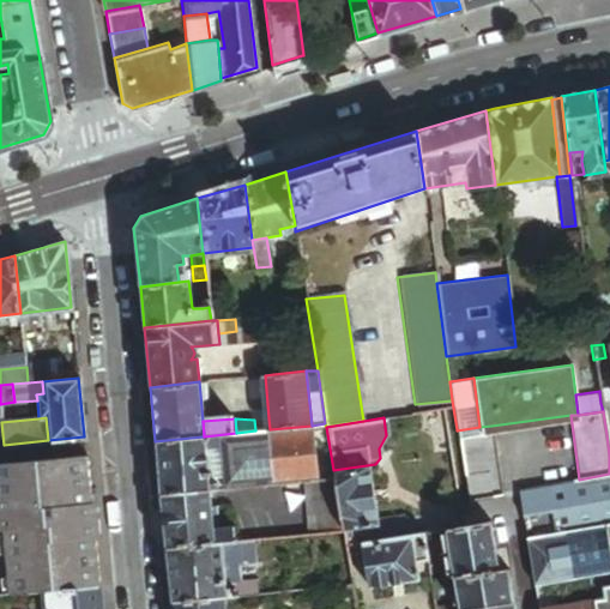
[(270,429),(269,418),(254,420),(255,430),(270,429)]
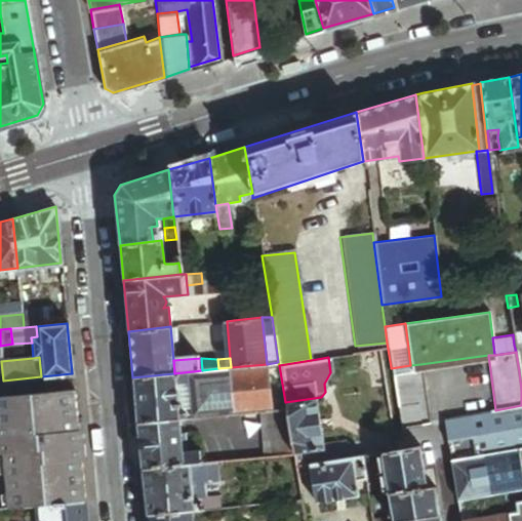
[(285,402),(279,365),(278,362),(267,364),(231,367),(218,368),(202,370),(174,373),(177,412),(184,411),(185,418),(259,411),(286,408),(285,402)]
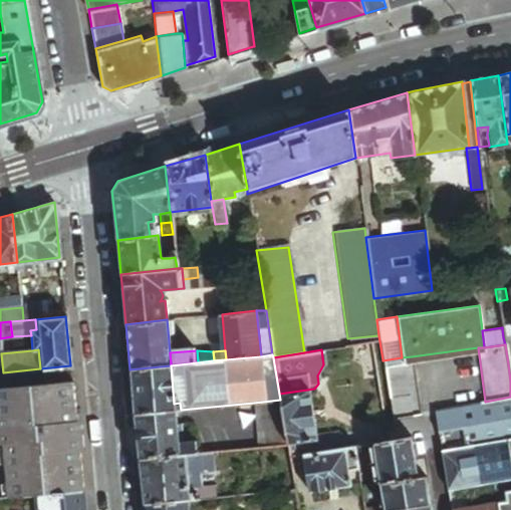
[(402,357),(382,360),(388,397),(409,394),(412,415),(420,413),(412,356),(402,357)]
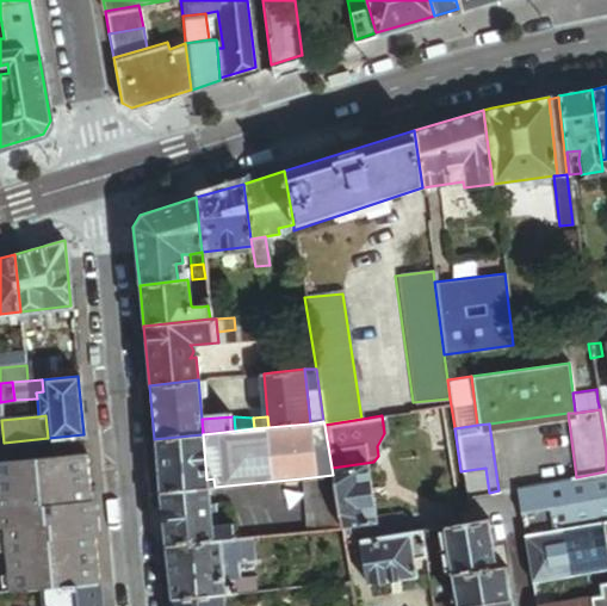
[(206,480),(203,434),(154,439),(160,493),(208,488),(206,480)]
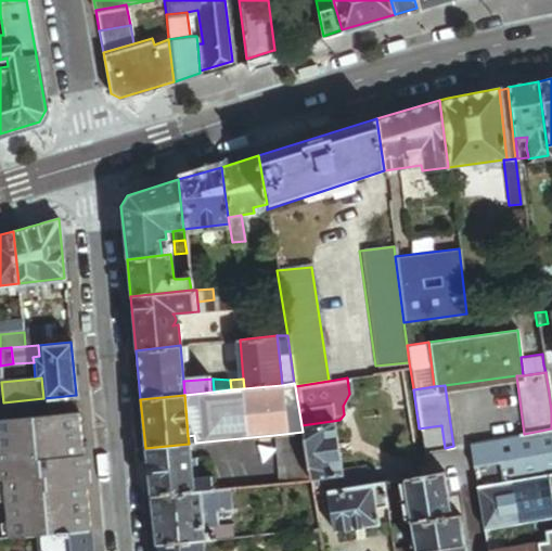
[(89,528),(77,410),(14,417),(0,418),(0,456),(8,536),(41,533),(89,528)]
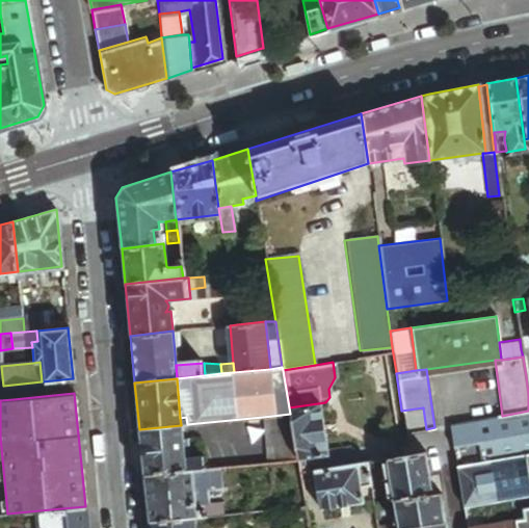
[(326,456),(325,451),(318,403),(289,407),(290,414),(297,459),(297,460),(326,456)]
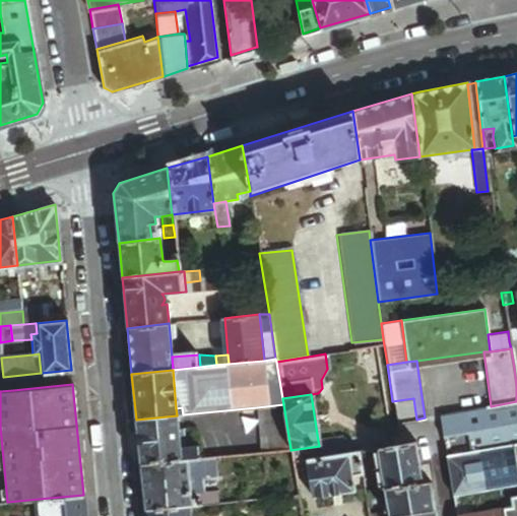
[(394,423),(416,420),(413,398),(392,401),(394,423)]
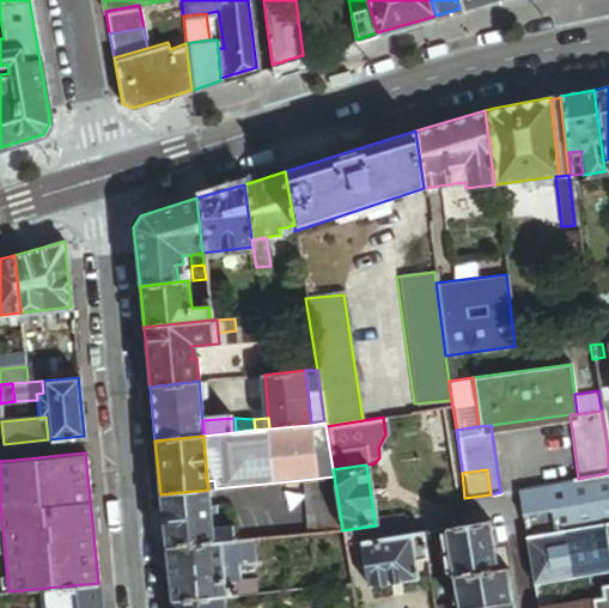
[(608,473),(578,479),(517,490),(524,535),(608,521),(608,473)]
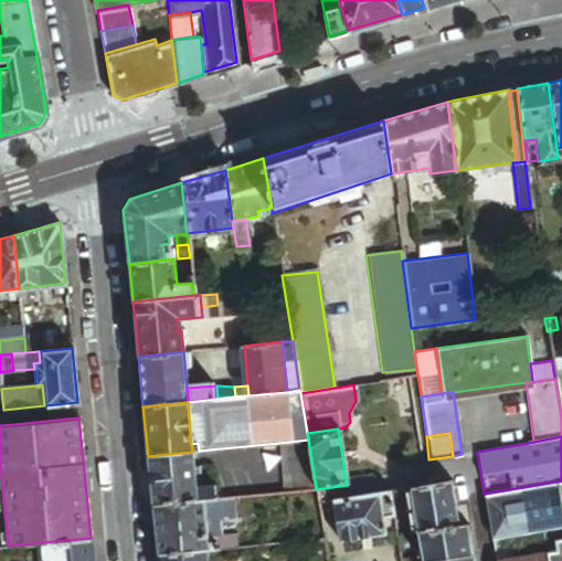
[(308,440),(279,443),(284,491),(316,488),(308,440)]
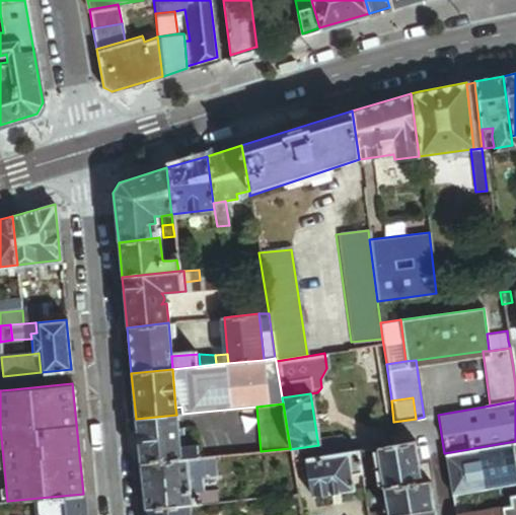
[(176,415),(136,419),(137,431),(140,463),(186,459),(197,458),(196,444),(180,446),(178,433),(183,432),(182,426),(177,427),(176,415)]
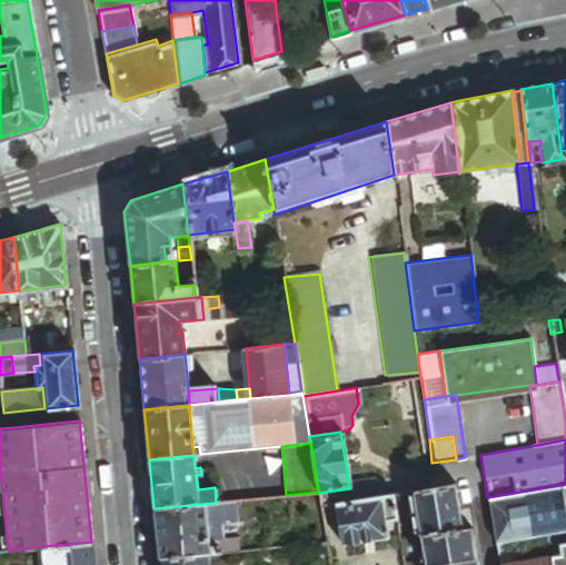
[(351,501),(377,496),(374,478),(348,483),(349,488),(351,501)]
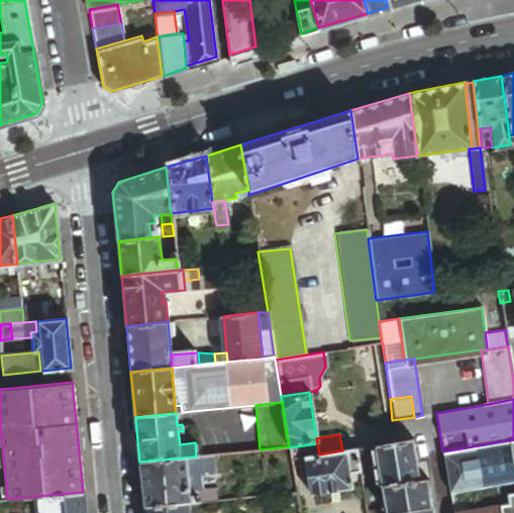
[(411,439),(387,443),(376,445),(377,450),(381,480),(382,485),(383,485),(419,480),(411,439)]
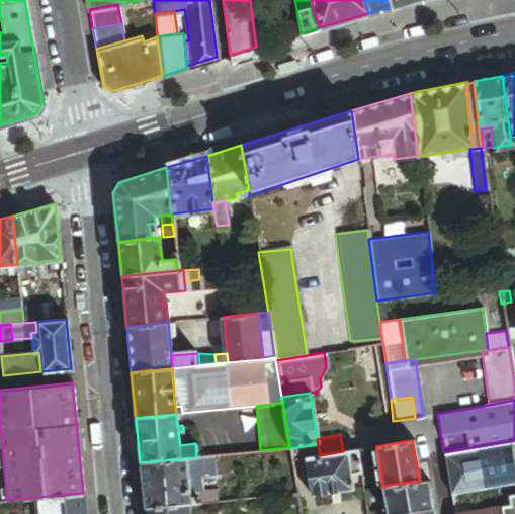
[(514,440),(443,452),(450,493),(496,486),(514,483),(514,440)]
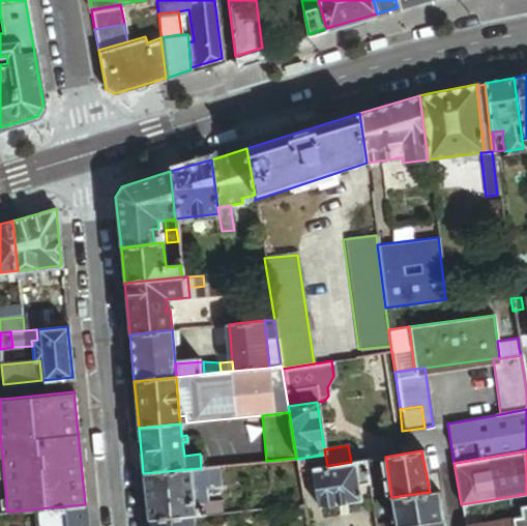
[(312,468),(327,466),(325,455),(296,459),(298,470),(312,468)]
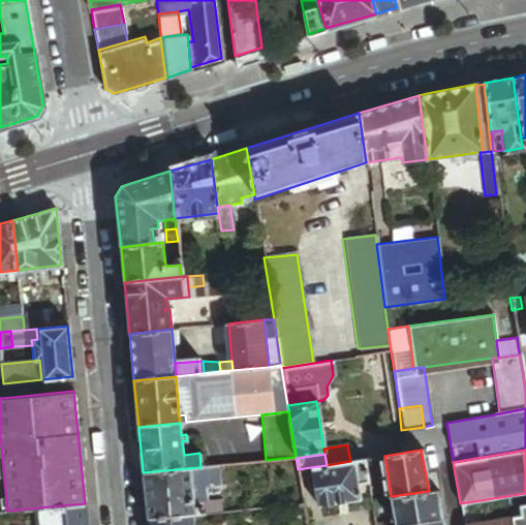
[(372,464),(371,458),(364,459),(368,481),(370,499),(380,498),(383,497),(382,492),(376,492),(372,464)]
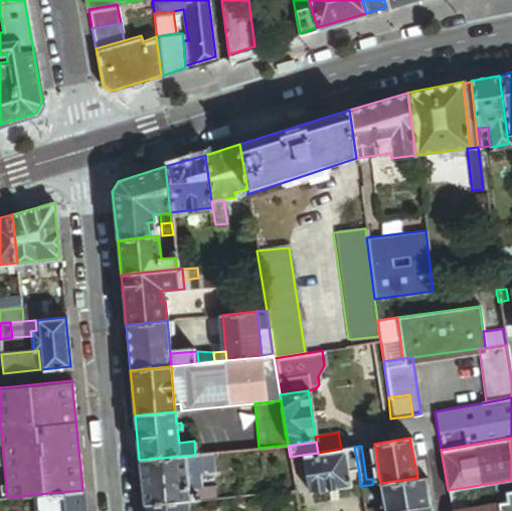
[(358,468),(354,447),(341,449),(318,453),(303,455),(309,492),(349,485),(346,469),(358,468)]
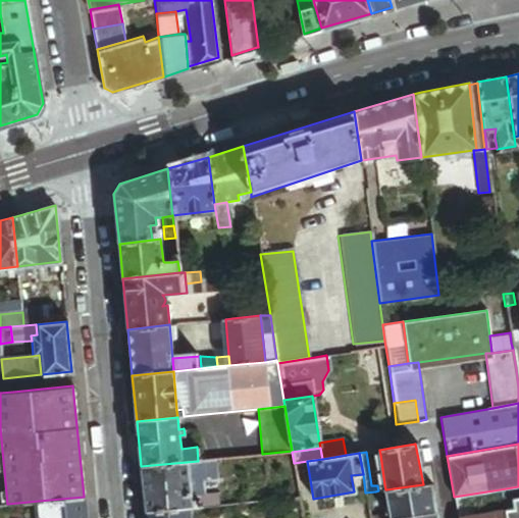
[(204,478),(218,477),(216,459),(202,460),(204,478)]
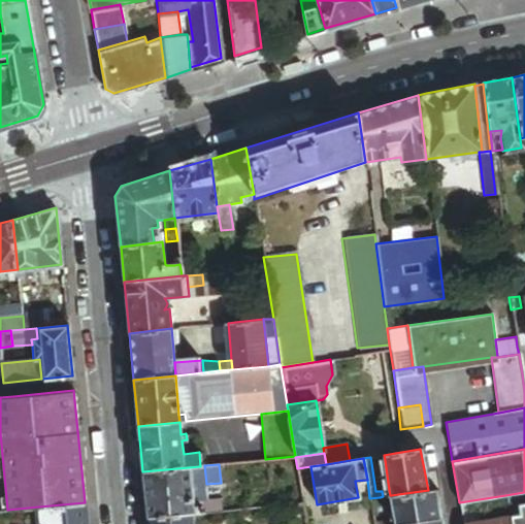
[(206,484),(204,465),(200,466),(189,467),(192,502),(201,501),(203,498),(201,487),(199,484),(206,484)]
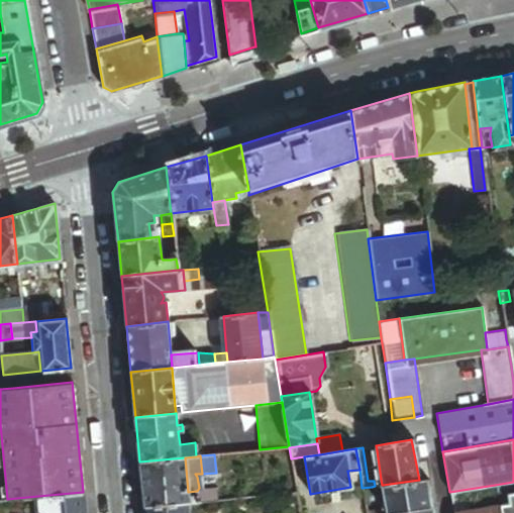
[(188,492),(185,457),(139,462),(144,506),(188,502),(189,502),(189,497),(188,492)]
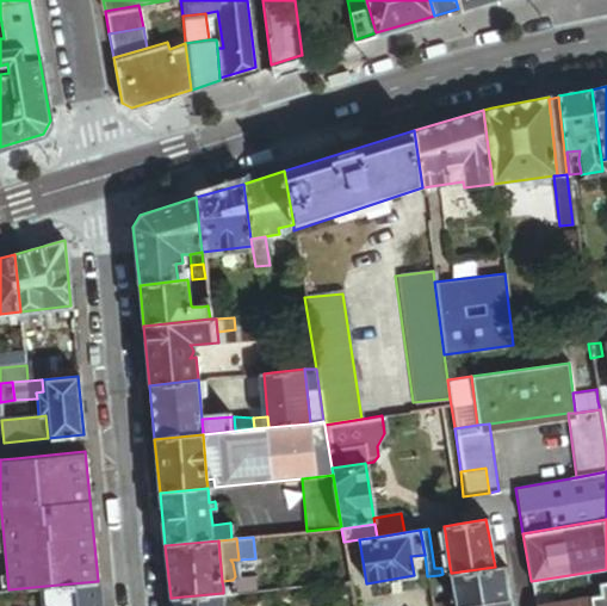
[(457,605),(458,605),(509,598),(503,566),(495,567),(452,573),(457,605)]
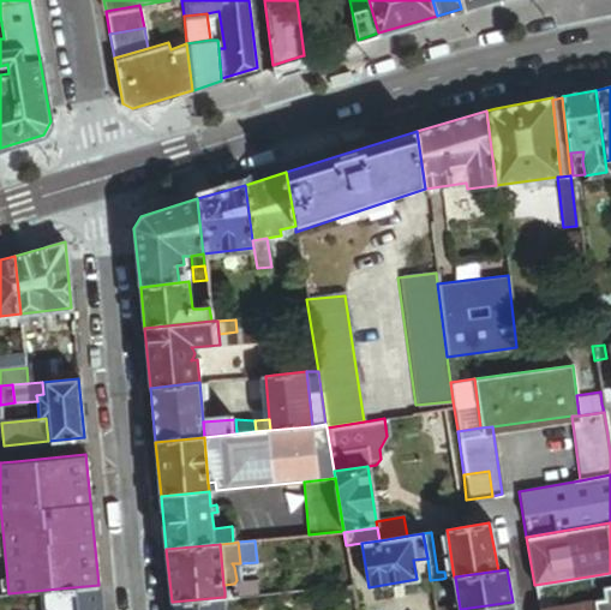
[(444,593),(442,579),(430,580),(432,596),(444,593)]
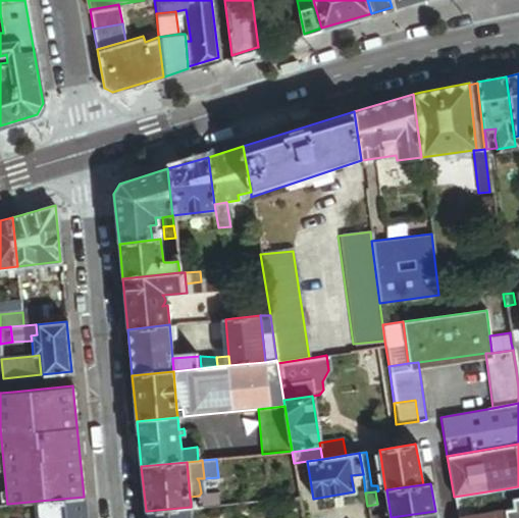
[(199,506),(218,504),(216,494),(208,494),(199,501),(199,506)]
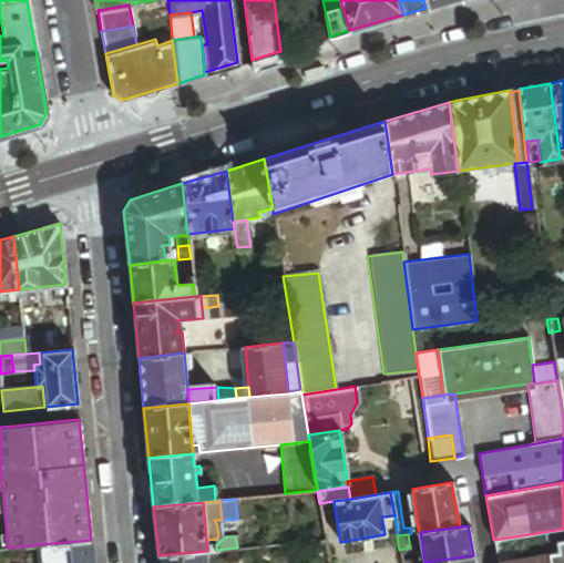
[(92,562),(91,540),(42,544),(43,556),(50,562),(49,562),(92,562)]
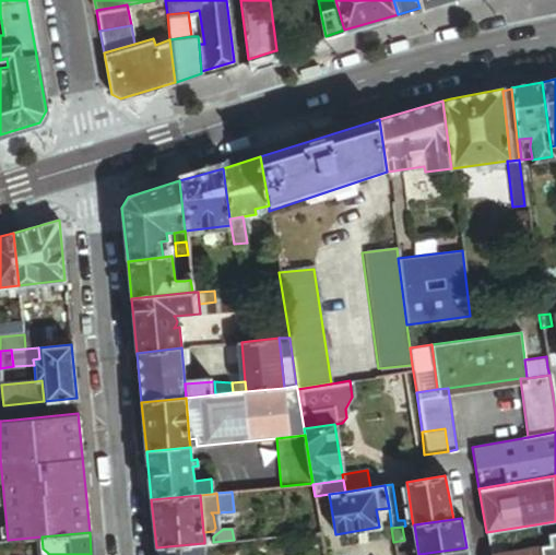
[(203,554),(203,543),(156,547),(156,554),(203,554)]
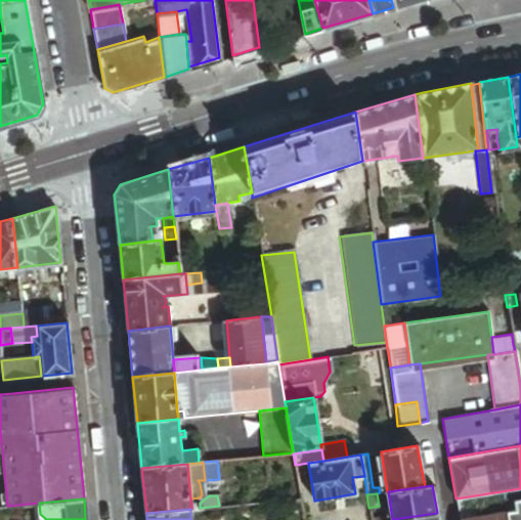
[(520,519),(520,509),(505,513),(506,519),(520,519)]
